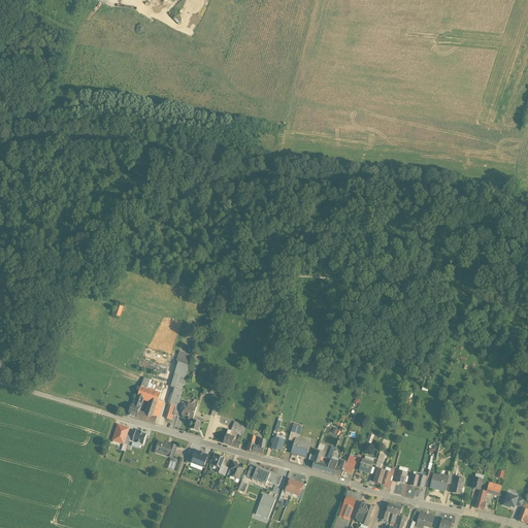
[(125,306),(118,303),(113,315),(121,318),(125,306)]
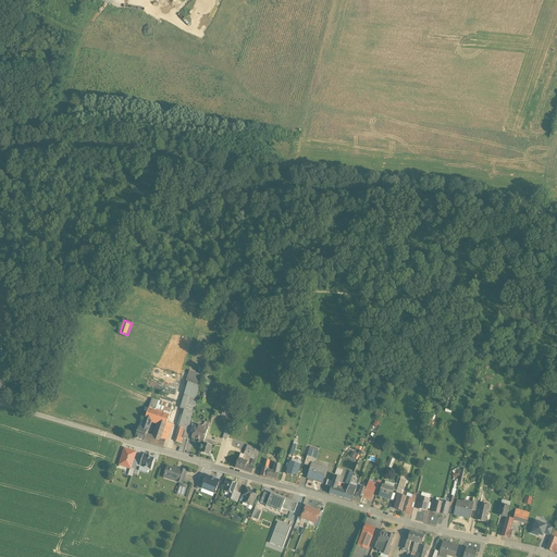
[(200,382),(187,378),(185,384),(198,388),(200,382)]
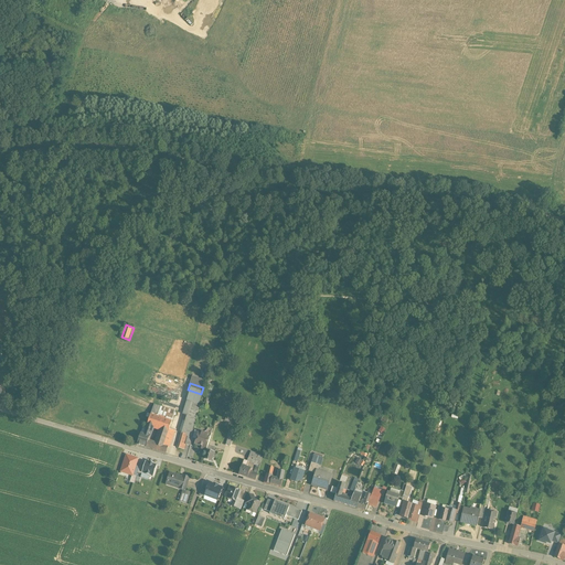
[(185,419),(178,448),(184,450),(185,445),(188,437),(190,437),(200,404),(191,402),(185,419)]
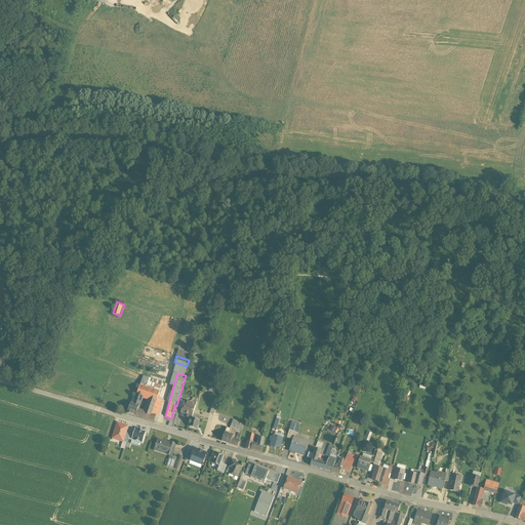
[(143,376),(139,387),(159,393),(162,382),(143,376)]
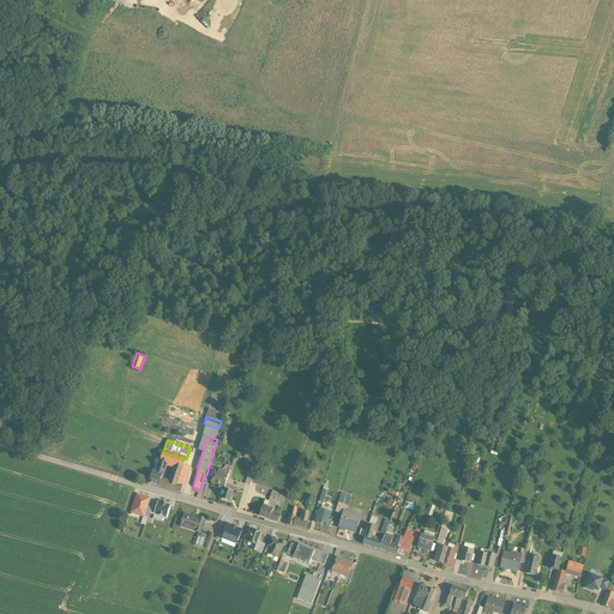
[(186,459),(163,452),(160,463),(166,464),(170,467),(174,468),(182,470),(184,465),(186,459)]
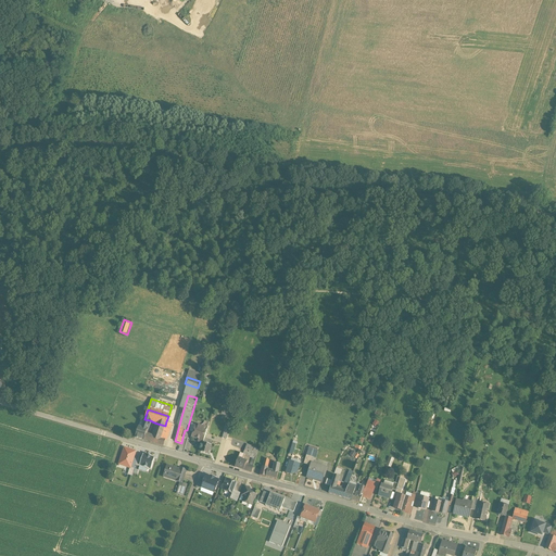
[(141,428),(139,428),(136,438),(143,440),(146,433),(150,420),(144,419),(141,428)]
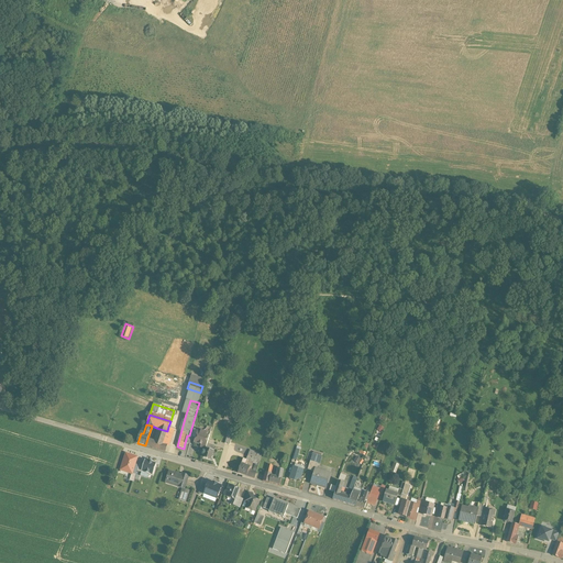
[(167,431),(163,444),(167,445),(169,446),(175,429),(168,427),(167,431)]
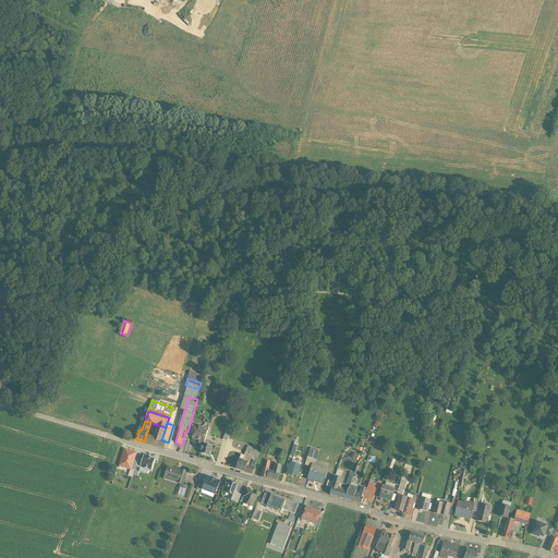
[(158,425),(154,438),(161,440),(166,427),(158,425)]
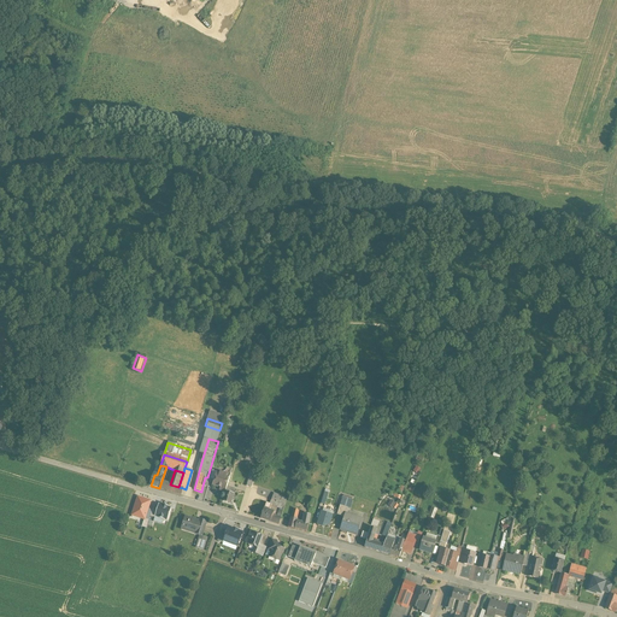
[(230,474),(218,470),(215,480),(213,486),(221,488),(219,491),(225,492),(230,474)]
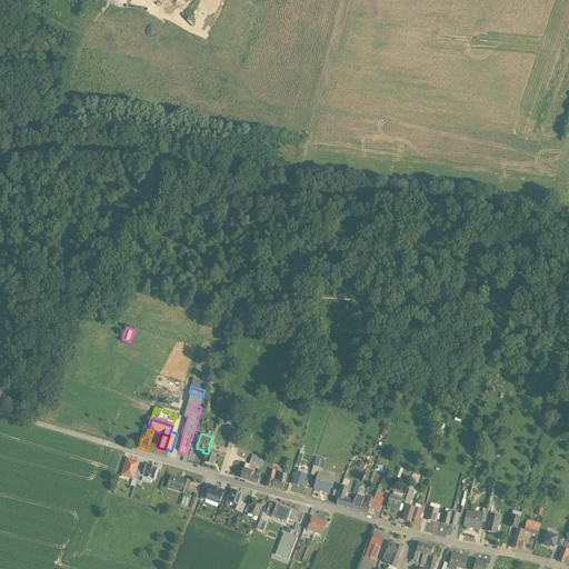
[(165,449),(157,447),(149,443),(147,450),(167,457),(169,451),(168,451),(169,450),(165,449)]
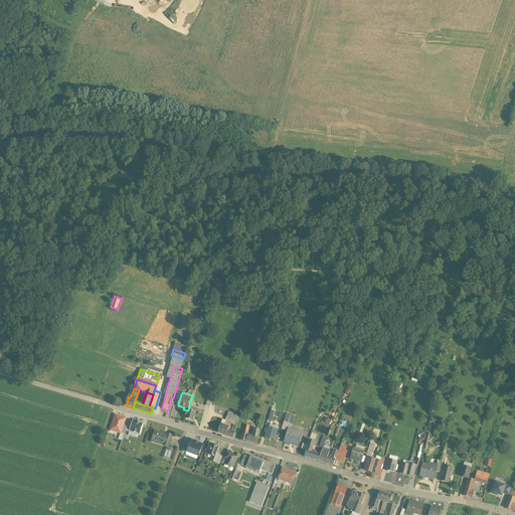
[(194,412),(188,410),(185,418),(193,420),(194,417),(196,417),(196,415),(195,415),(196,410),(195,409),(194,412)]
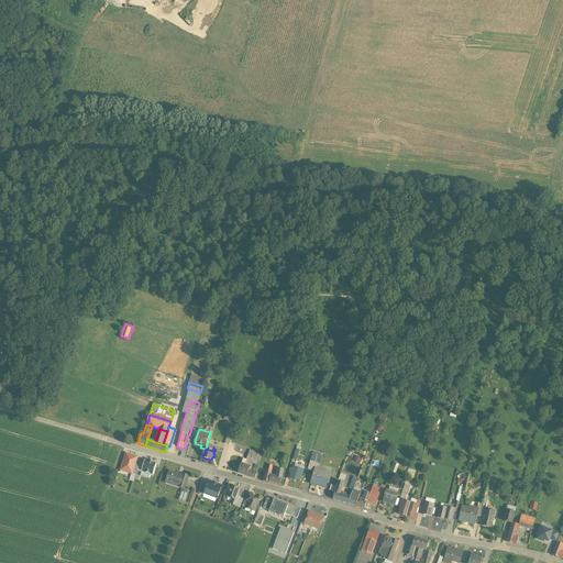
[(262,454),(253,452),(251,457),(260,461),(262,454)]
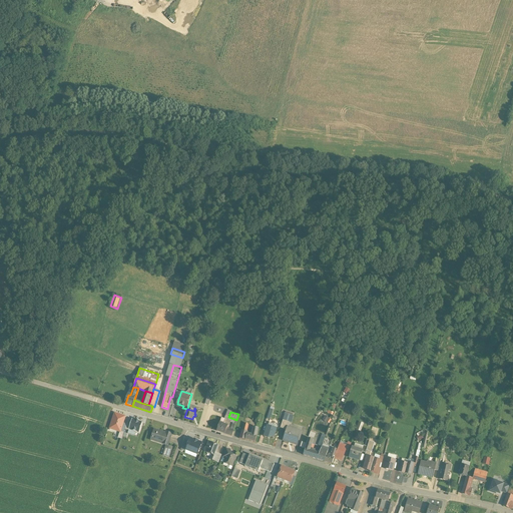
[(285,413),(283,420),(289,422),(292,423),(295,416),(285,413)]
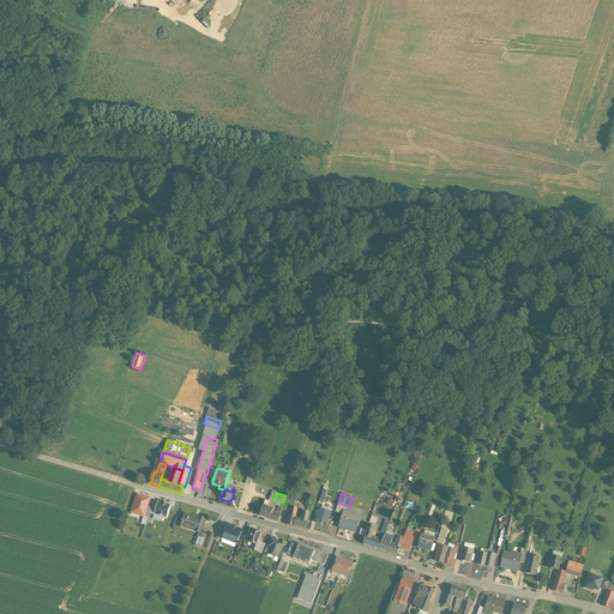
[(149,499),(137,495),(132,513),(144,517),(146,506),(149,499)]
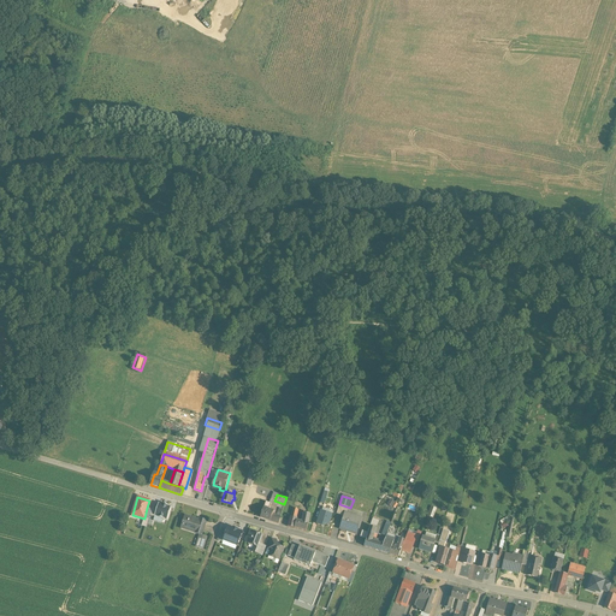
[(163,519),(167,520),(171,508),(167,507),(167,505),(163,504),(163,505),(159,503),(158,507),(154,515),(155,515),(159,517),(163,519)]
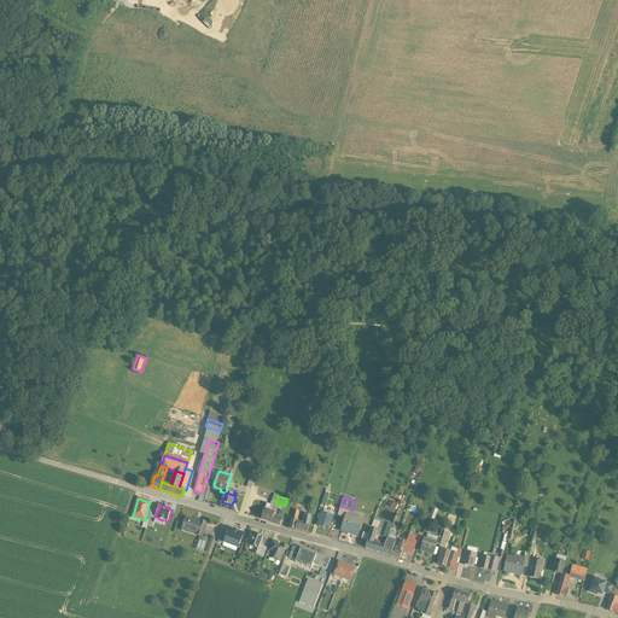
[(348,508),(340,506),(338,516),(345,518),(347,514),(348,508)]
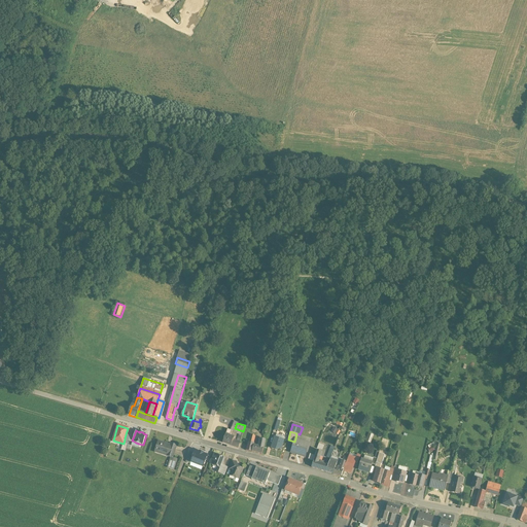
[(231,436),(225,434),(222,443),(231,446),(235,436),(232,435),(232,434),(231,434),(231,436)]
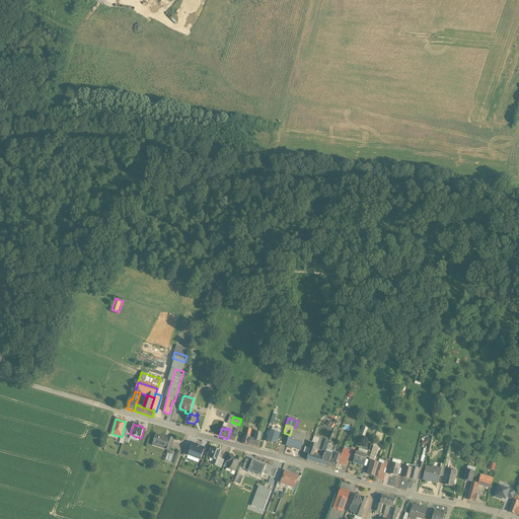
[(250,432),(246,431),(242,444),(247,445),(248,441),(250,432)]
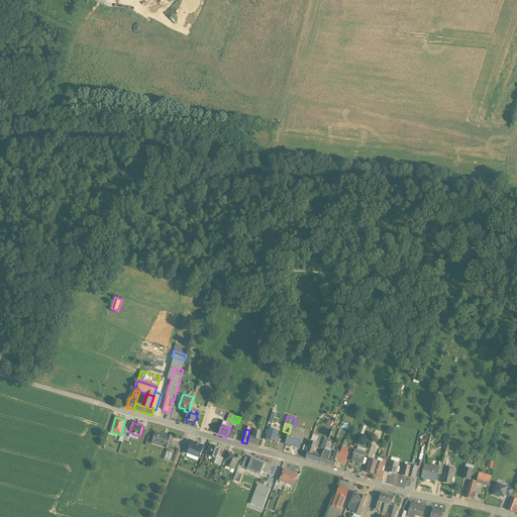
[(278,431),(270,429),(266,440),(270,441),(271,439),(276,441),(278,431)]
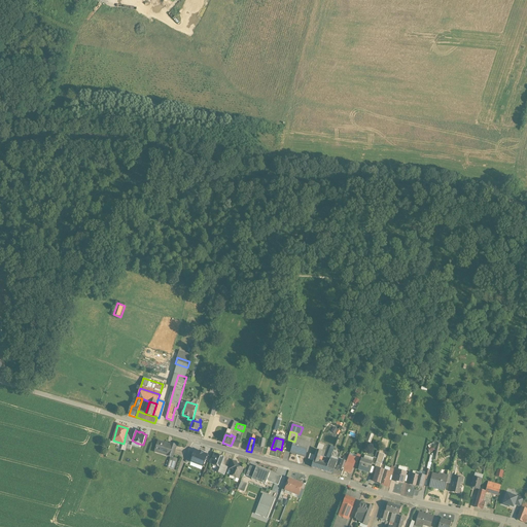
[(295,438),(294,442),(290,453),(305,457),(309,444),(295,438)]
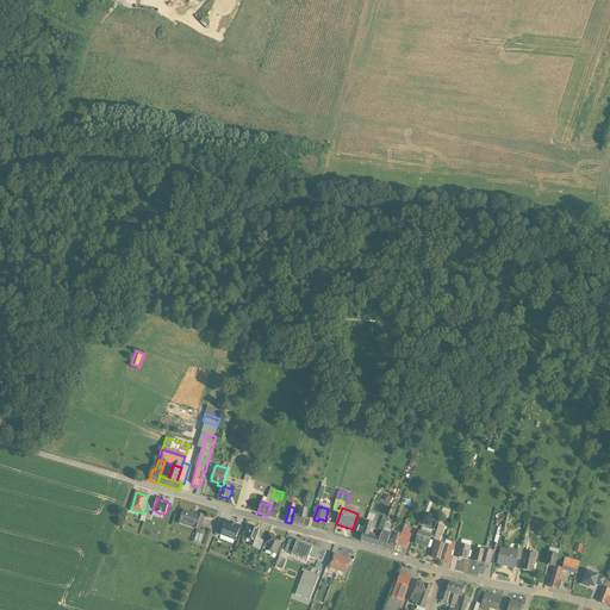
[(299,520),(292,518),(291,523),(304,526),(307,510),(306,510),(302,509),(299,520)]
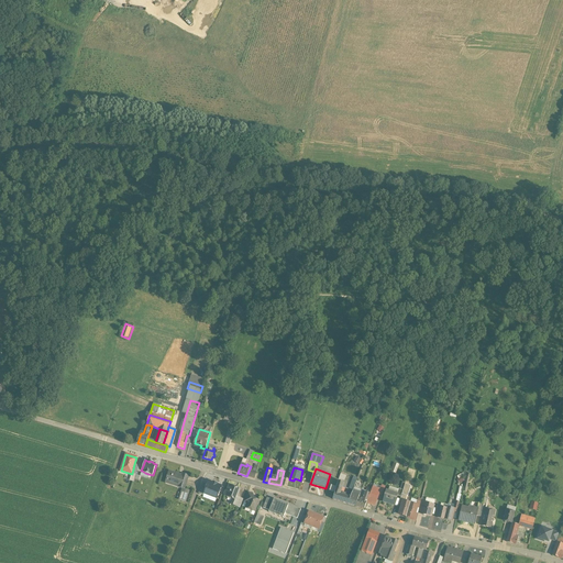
[(183,474),(183,476),(168,472),(165,482),(166,482),(166,481),(180,485),(179,487),(178,487),(183,489),(184,489),(185,489),(188,476),(183,474)]
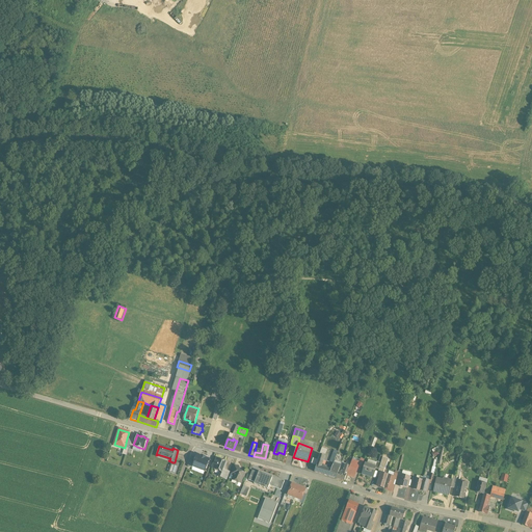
[(209,460),(196,455),(195,460),(192,469),(205,473),(209,460)]
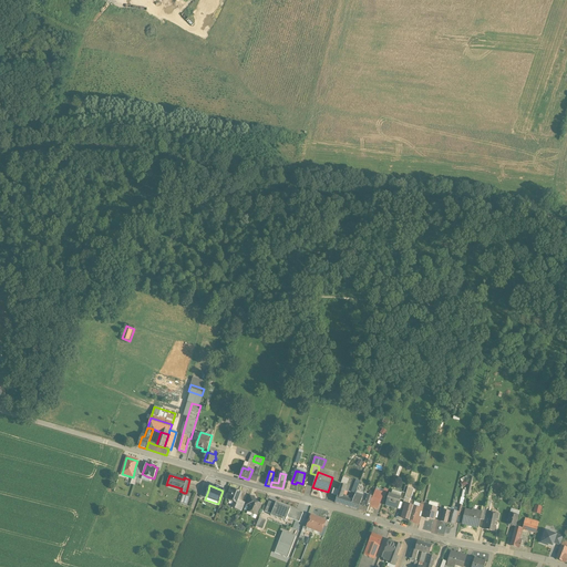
[(237,492),(235,491),(232,488),(228,495),(227,496),(226,497),(227,498),(227,500),(237,503),(237,504),(238,501),(241,493),(238,492),(237,492)]
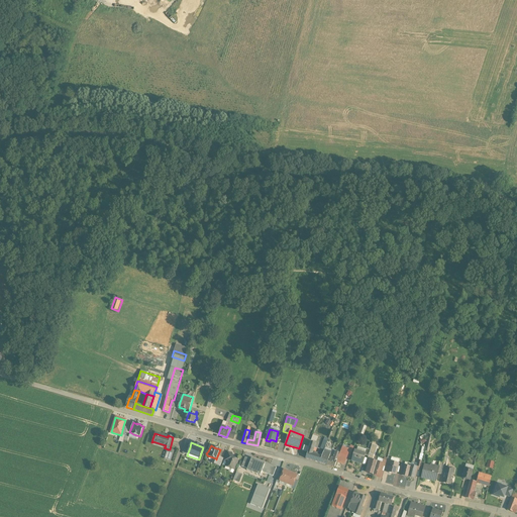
[(337,460),(336,461),(344,464),(348,453),(349,449),(342,447),(340,453),(337,460)]
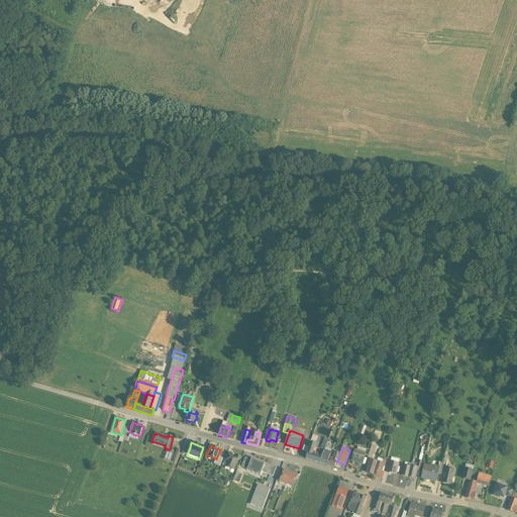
[(169,449),(168,449),(165,459),(170,460),(174,450),(170,449),(169,449)]
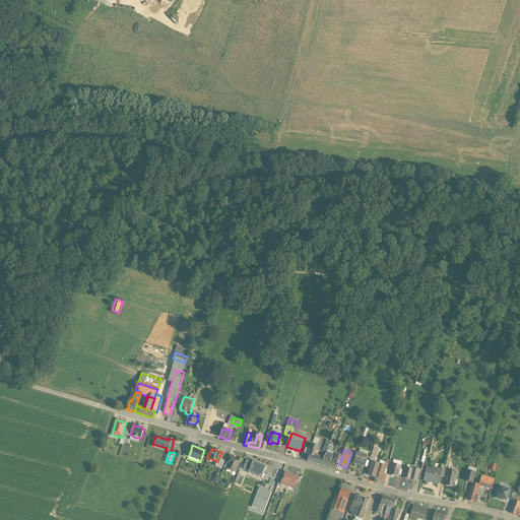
[(319,460),(313,458),(315,453),(311,452),(308,461),(318,464),(319,460)]
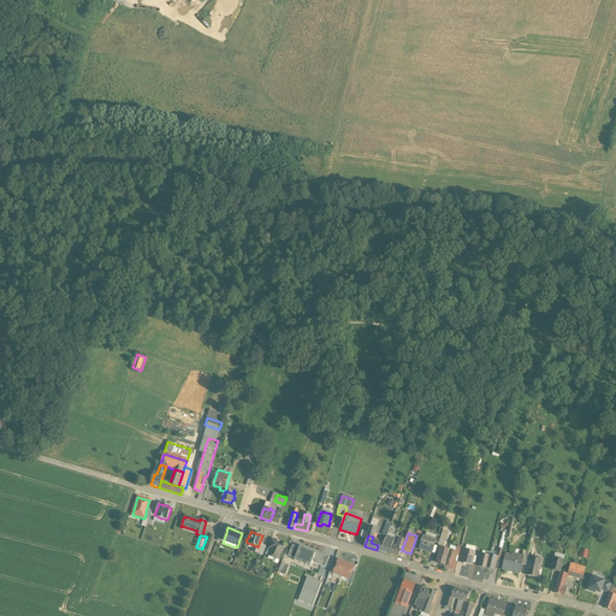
[(434,542),(424,538),(420,549),(431,552),(434,543),(434,542)]
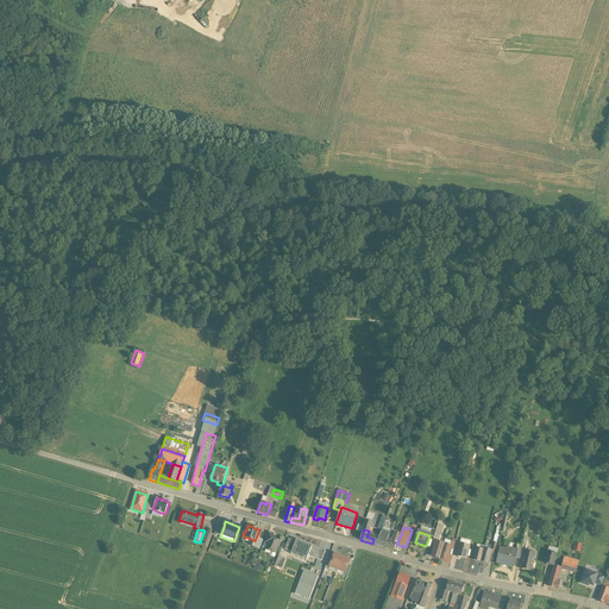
[(389,537),(381,533),(376,545),(385,548),(388,540),(389,537)]
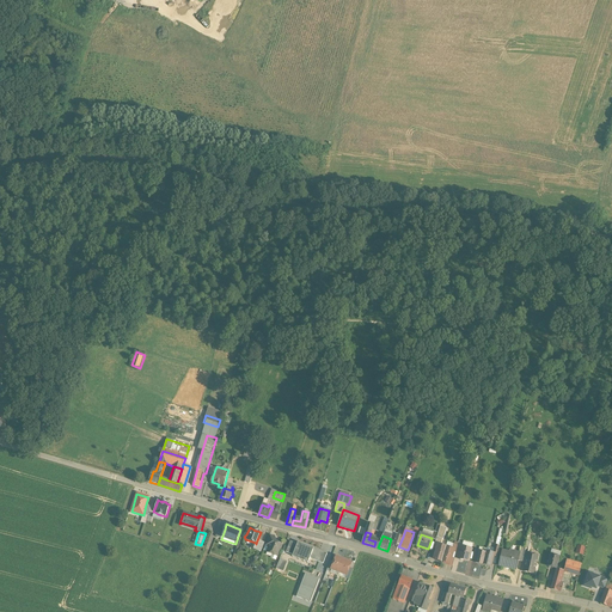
[(269,548),(267,552),(273,555),(274,554),(277,555),(281,545),(281,544),(280,544),(279,544),(276,543),(275,539),(275,538),(274,537),(269,548)]
